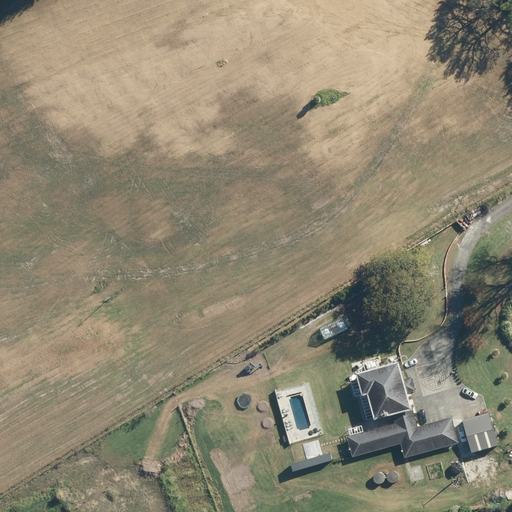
[(342,316),(319,328),(324,339),(347,328),(342,316)]
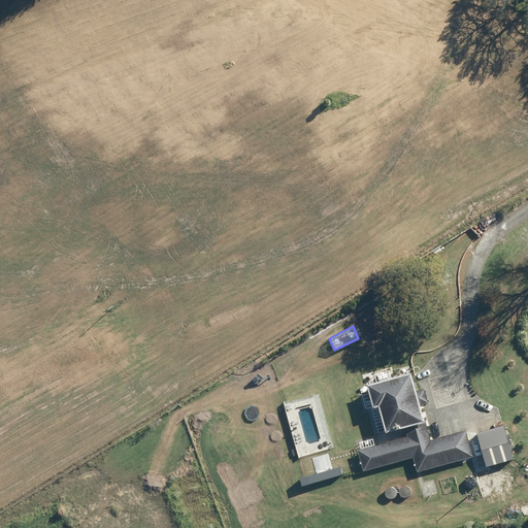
[(364,470),(414,457),(417,470),(471,456),(465,432),(429,441),(420,408),(429,406),(427,397),(425,389),(415,392),(410,374),(367,387),(373,408),(377,407),(385,435),(404,430),(406,436),(358,450),(364,470)]
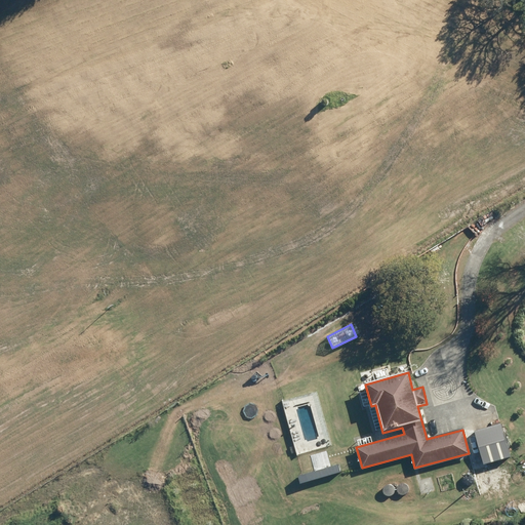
[(502,425),(475,432),(483,466),(512,458),(502,425)]
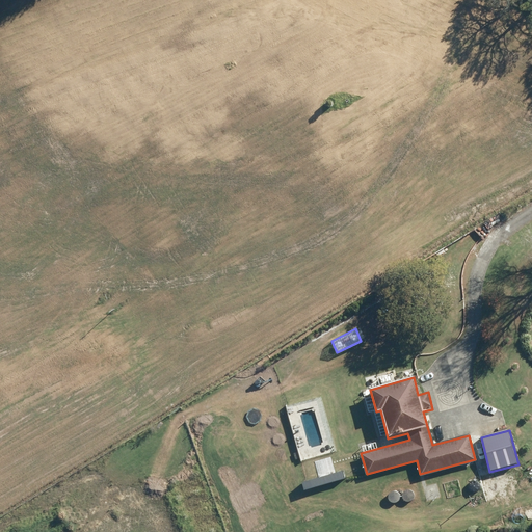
[(343,470),(300,482),(303,491),(345,478),(343,470)]
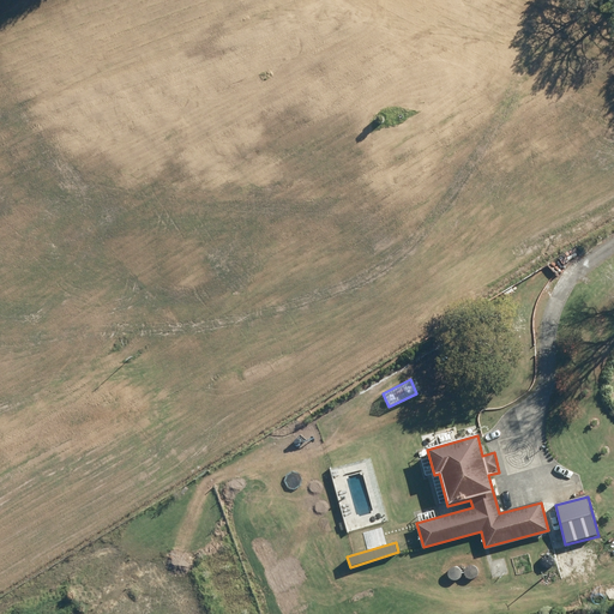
[(541,565),(542,566),(545,567),(547,567),(549,567),(552,566),(554,565),(554,563),(555,560),(554,558),(553,555),(551,554),(548,553),(546,553),(543,554),(542,555),(541,558),(540,560),(540,563),(541,565)]
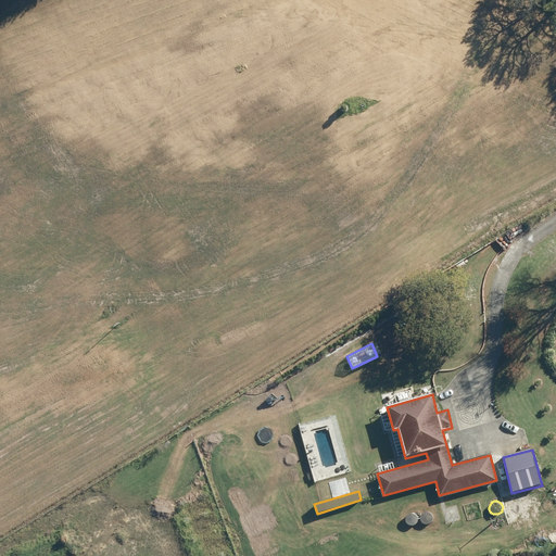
[(421,521),(422,523),(425,525),(427,525),(429,525),(431,523),(432,522),(433,520),(433,518),(433,516),(432,514),(430,513),(428,512),(426,512),(424,512),(421,514),(420,515),(420,517),(420,520),(421,521)]
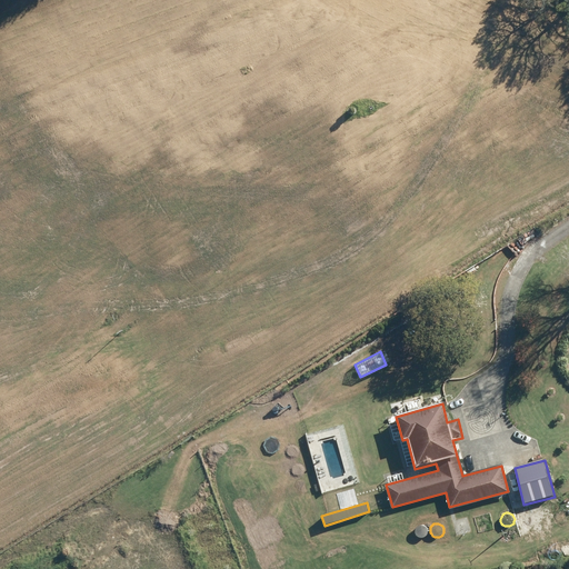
[(416,536),(417,537),(419,538),(421,538),(423,538),(426,537),(427,536),(428,533),(428,531),(428,529),(427,527),(425,526),(422,525),(420,525),(418,526),(416,527),(415,529),(415,531),(415,533),(416,536)]
